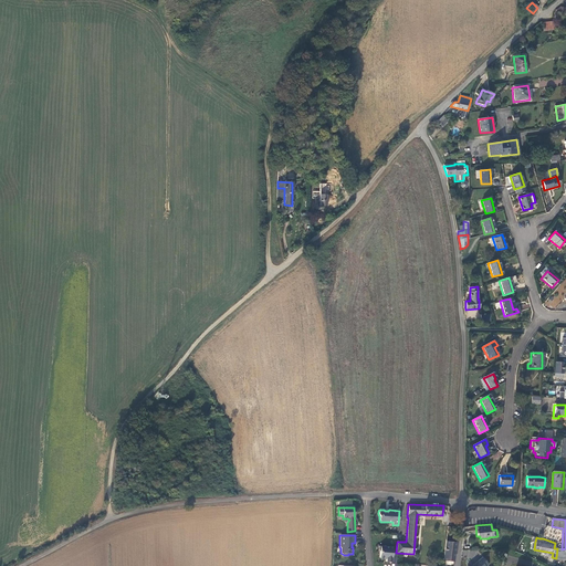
[(442,559),(453,562),(456,542),(446,541),(442,559)]
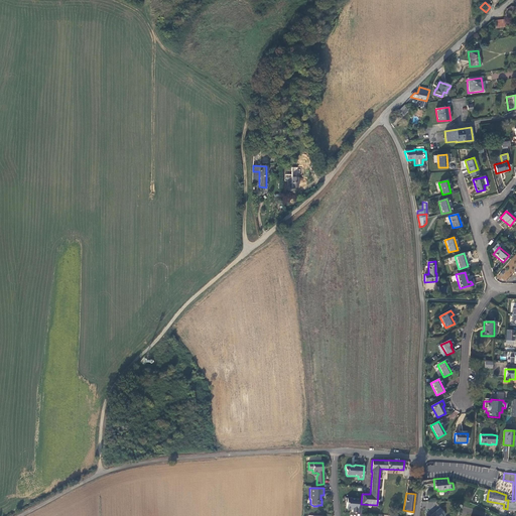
[(358,499),(346,498),(346,502),(347,503),(346,509),(352,510),(352,513),(361,514),(361,505),(358,504),(358,499)]
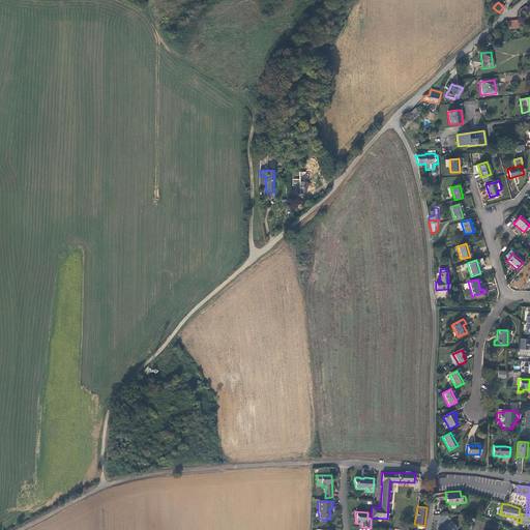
[(529,524),(529,513),(526,514),(522,513),(521,523),(521,524),(529,524)]
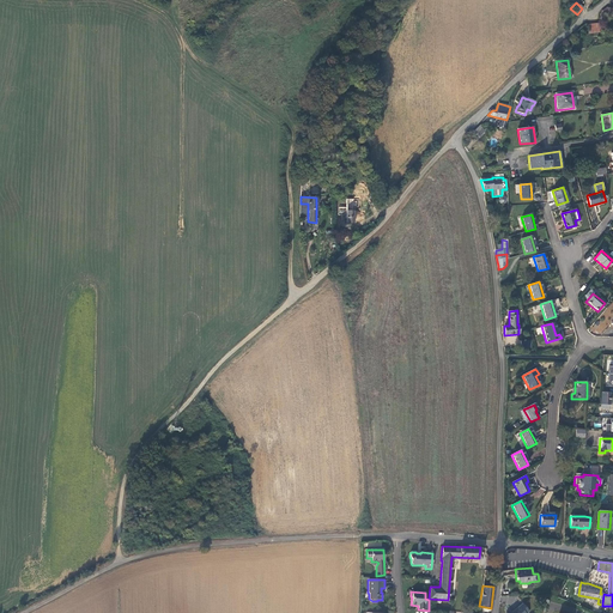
All buildings are outlined.
